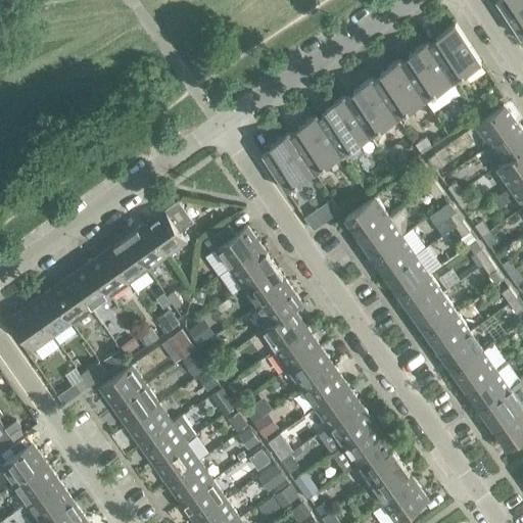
[(522,35),(522,0),(495,0),(521,37),(522,35)]
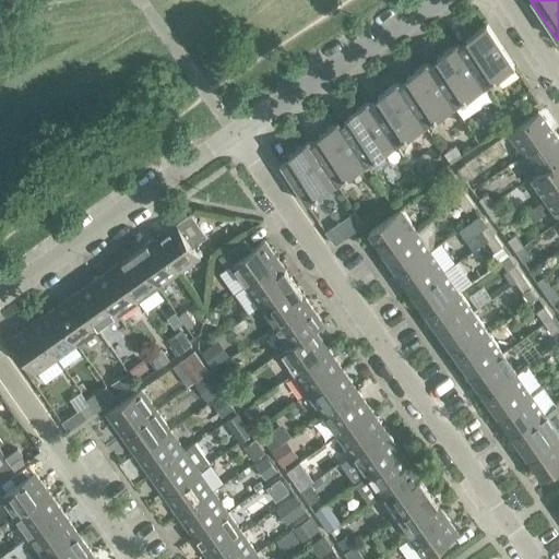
[(487,24),(456,44),(485,86),(514,67),(487,24)]
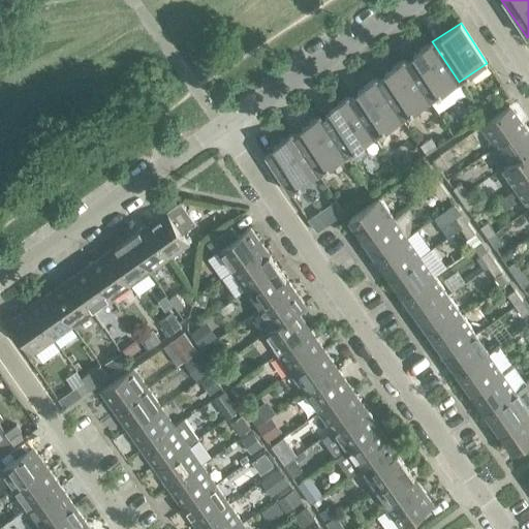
[(459,82),(432,41),(404,60),(431,100),(459,82)]
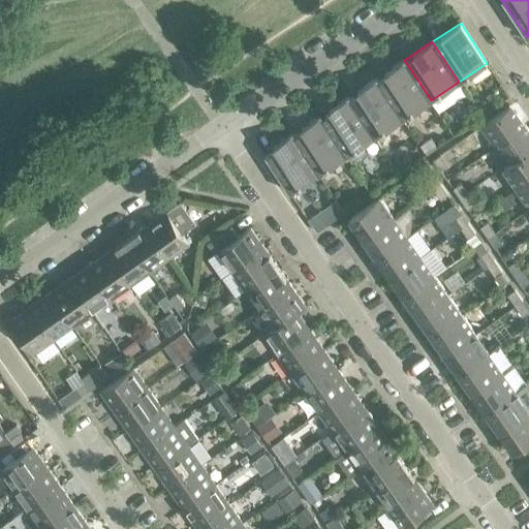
[(431,100),(404,60),(376,79),(402,119),(431,100)]
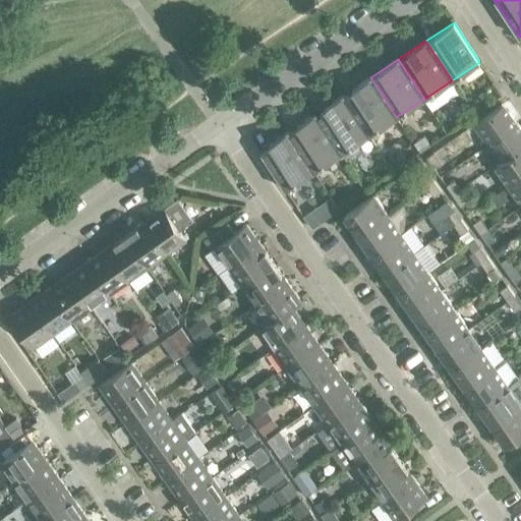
[(396,117),(370,77),(342,95),(368,135),(396,117)]
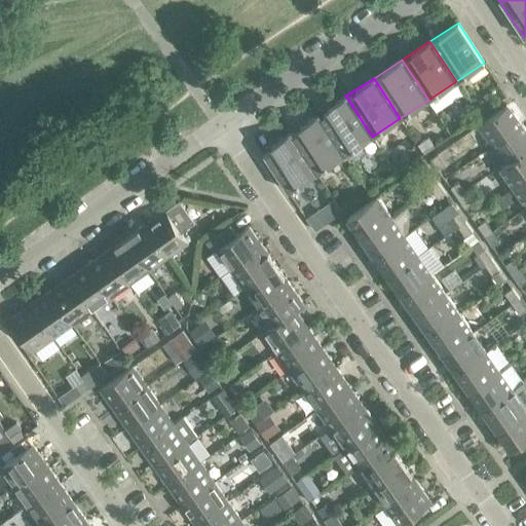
[(372,137),(345,96),(317,114),(344,154),(372,137)]
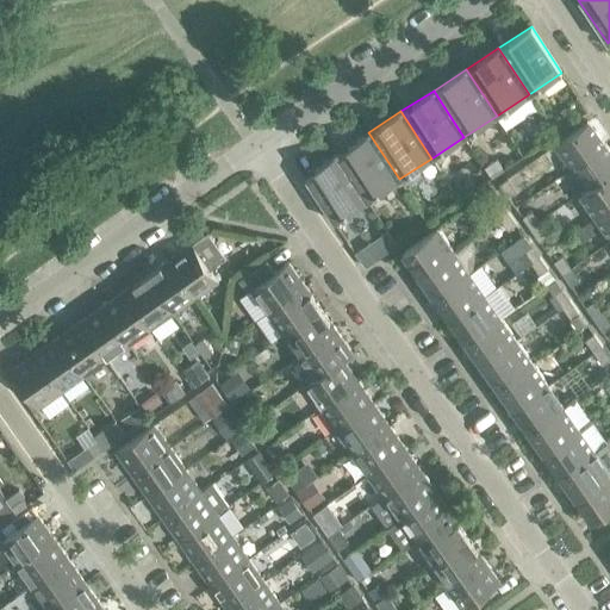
[(558,117),(548,123),(554,132),(564,126),(558,117)]
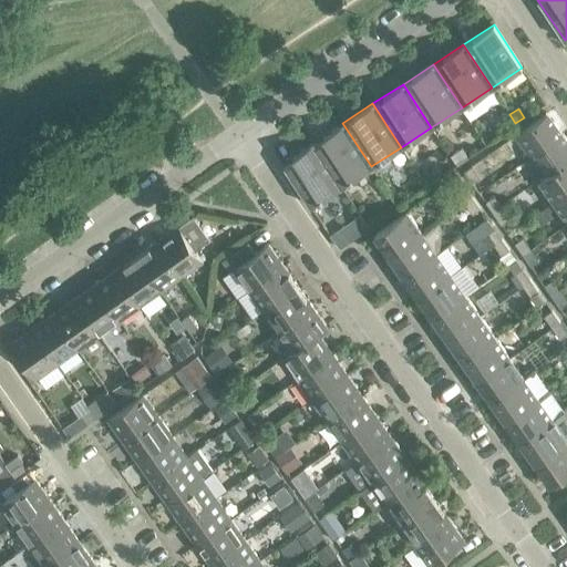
[(563,134),(547,113),(515,135),(527,153),(523,156),(526,160),(563,134)]
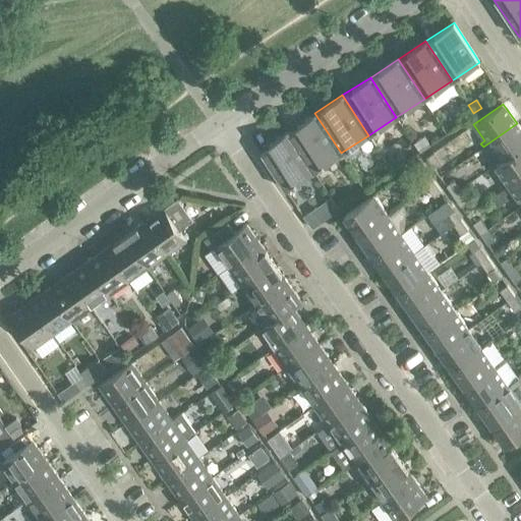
[(341,153),(314,113),(287,131),(312,171),(341,153)]
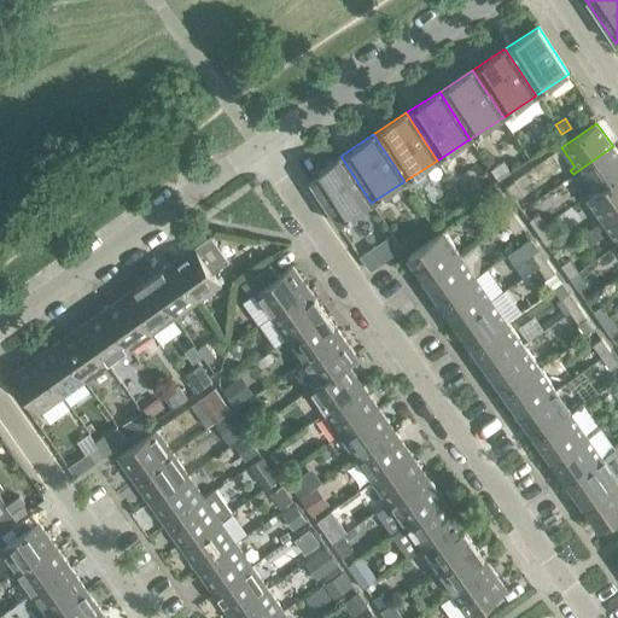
[(617,153),(613,146),(573,174),(576,179),(581,175),(594,193),(617,175),(617,153)]
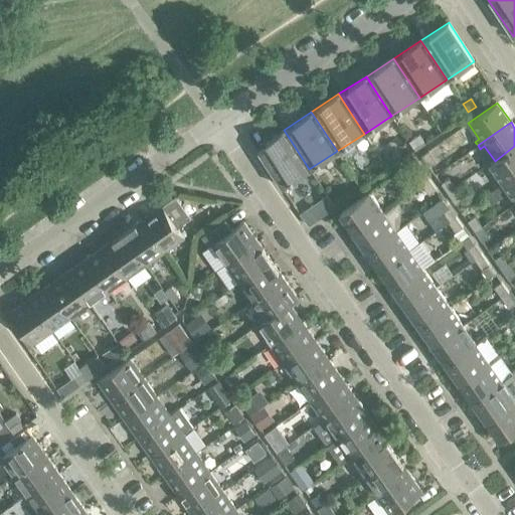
[(309,169),(284,130),(256,148),(282,187),(309,169)]
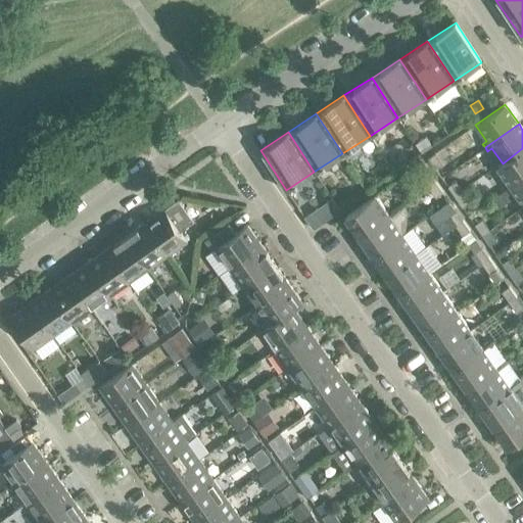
[(425,137),(413,145),(419,153),(431,145),(425,137)]
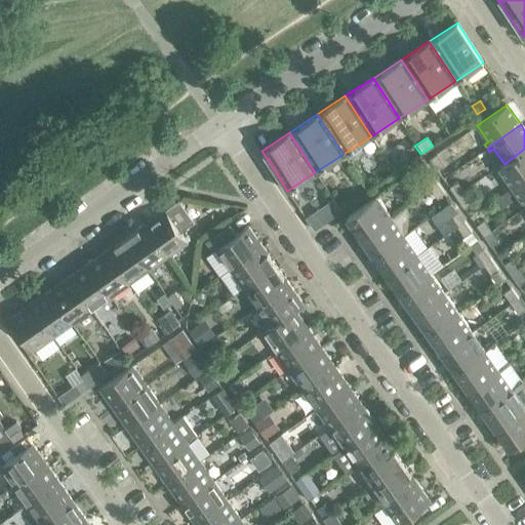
[(524,177),(524,149),(505,164),(498,168),(510,184),(506,187),(509,190),(524,177)]
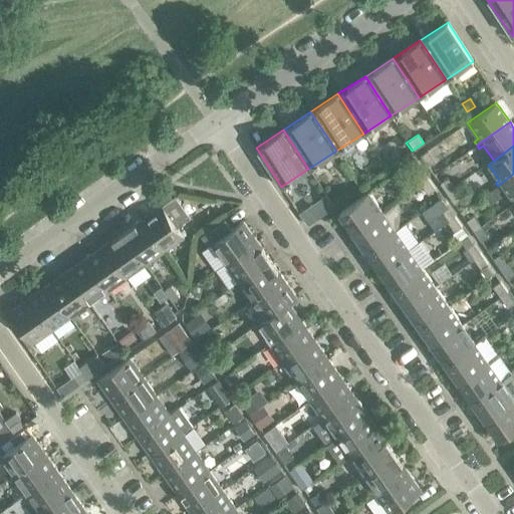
[(428,151),(421,156),(428,166),(435,161),(428,151)]
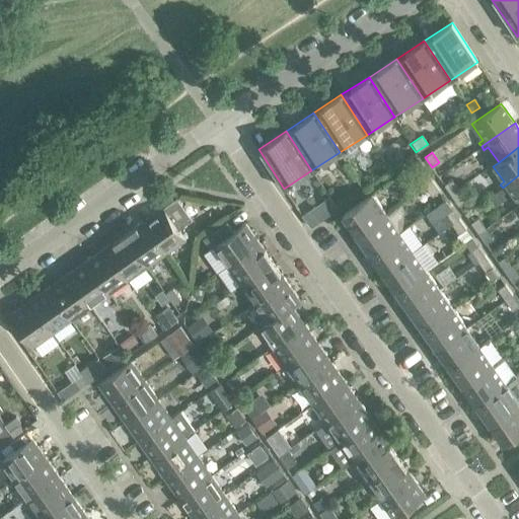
[(432,180),(425,170),(418,175),(425,186),(432,180)]
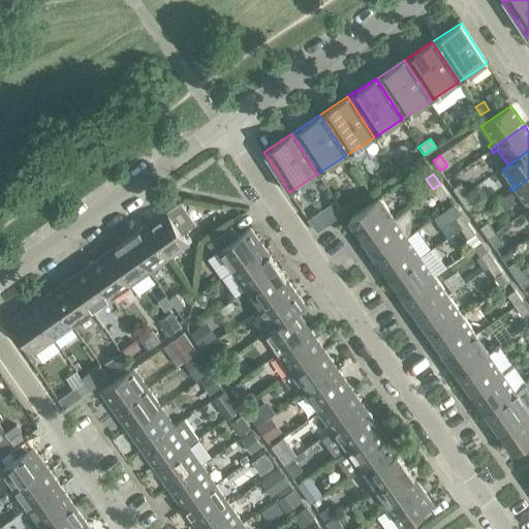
[(528,179),(512,191),(515,195),(519,192),(528,207),(528,179)]
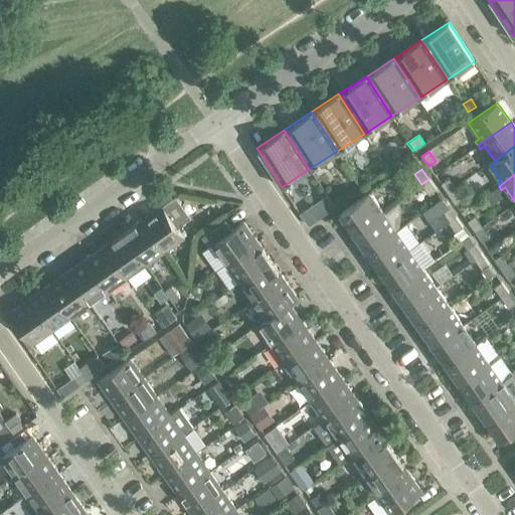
[(437,189),(428,179),(421,184),(428,195),(437,189)]
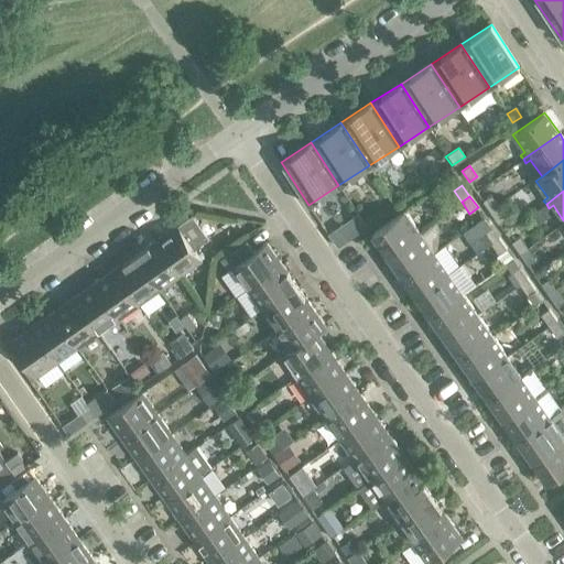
[(491,196),(484,201),(491,213),(499,207),(491,196)]
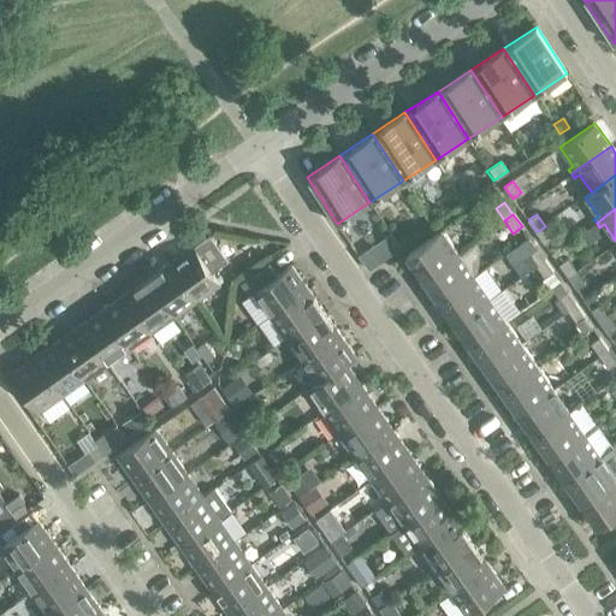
[(554,238),(545,226),(537,232),(545,244),(554,238)]
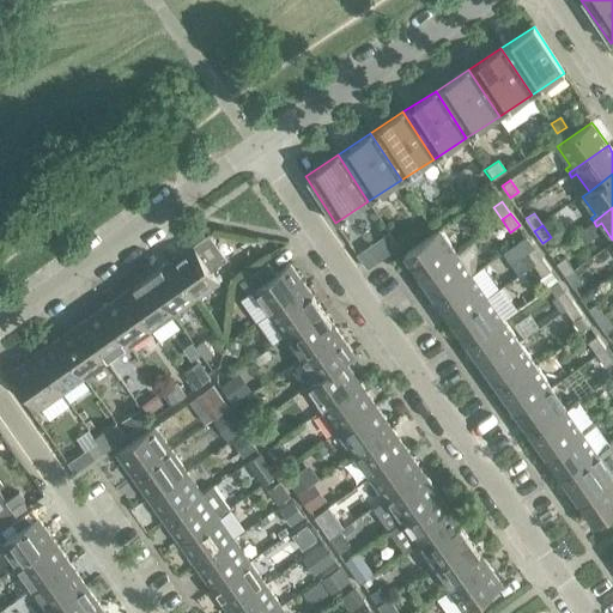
[(456,253),(439,229),(405,254),(422,277),(456,253)]
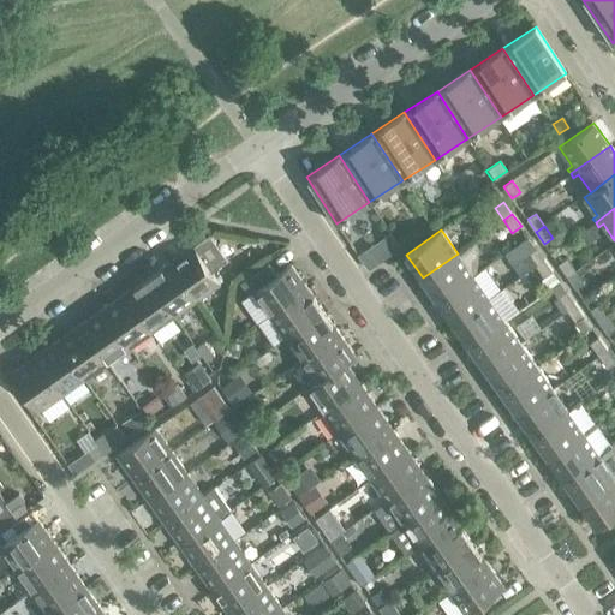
[(389,232),(358,255),(369,270),(400,248),(389,232)]
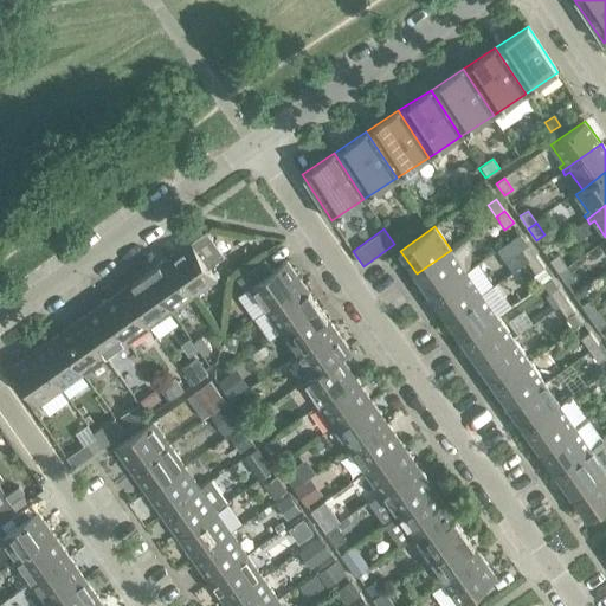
[(191,242),(167,258),(194,296),(217,279),(208,268),(224,257),(206,231),(191,242)]
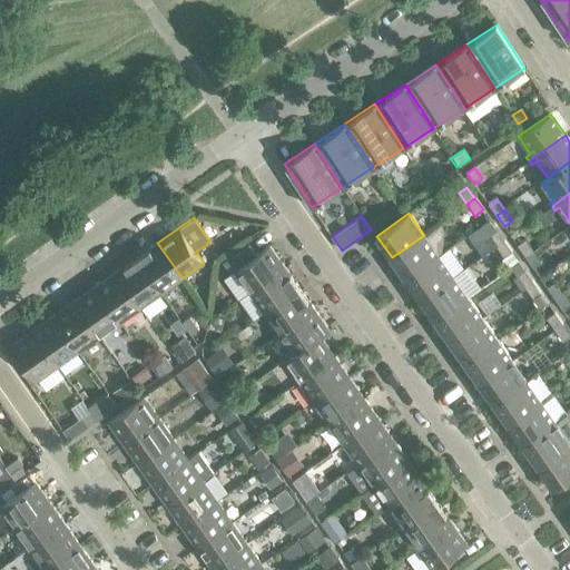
[(504,241),(497,228),(488,235),(495,246),(504,241)]
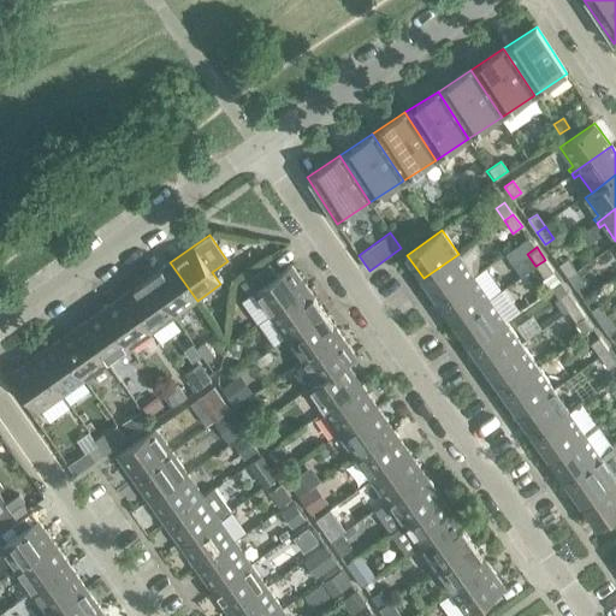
[(474,276),(458,254),(424,278),(439,301),(474,276)]
